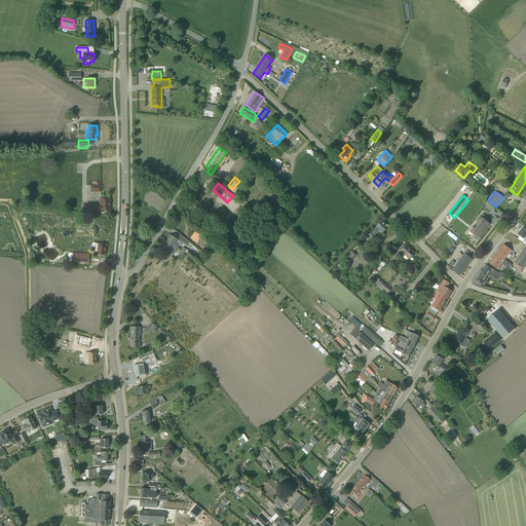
[(86,205),(81,205),(81,212),(86,212),(109,212),(109,199),(101,199),(101,205),(86,205)]
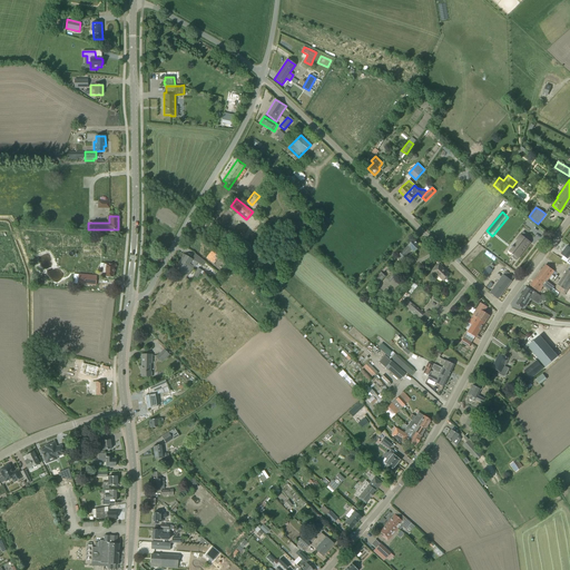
[(517,242),(508,253),(512,256),(511,257),(517,261),(527,248),(533,241),(531,239),(532,239),(524,233),(517,242)]
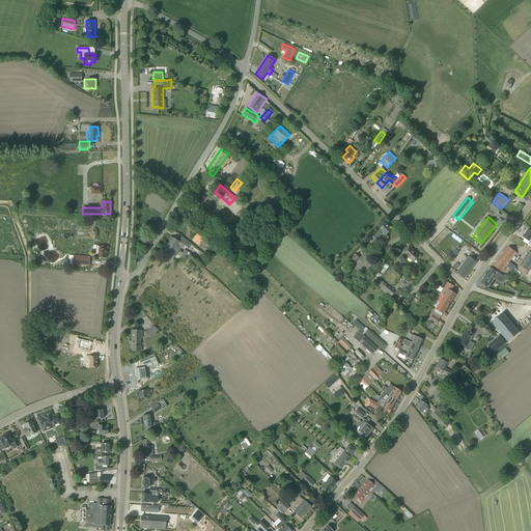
[(379,238),(384,232),(386,234),(391,229),(386,223),(380,229),(381,229),(375,234),(369,240),(373,246),(381,239),(379,238)]
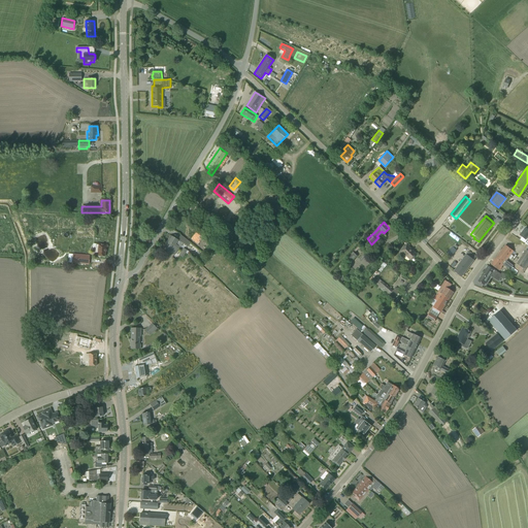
[(426,233),(433,224),(430,222),(426,228),(424,231),(426,233)]
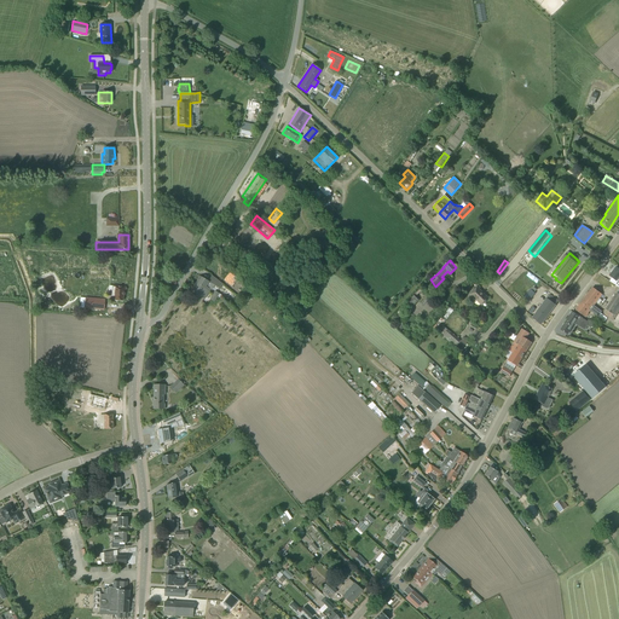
[(196,283),(209,291),(210,289),(206,285),(208,281),(201,277),(196,283)]
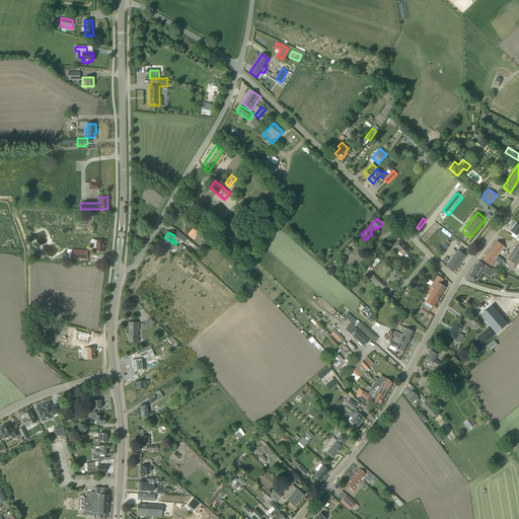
[(205,232),(200,237),(204,241),(206,239),(209,236),(205,232)]
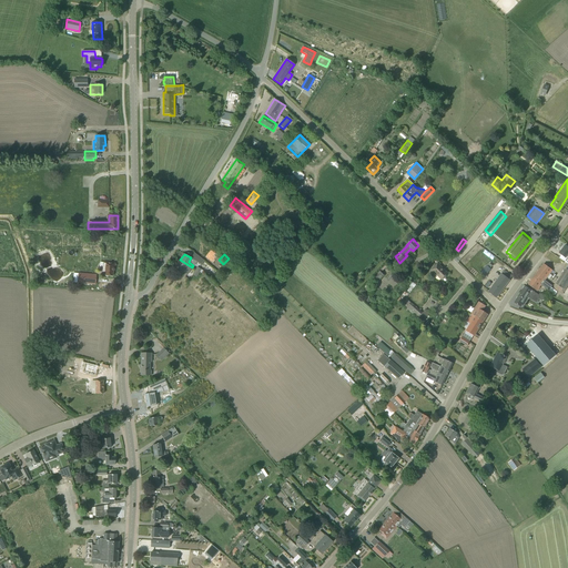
[(176,272),(175,273),(181,276),(184,279),(186,273),(188,274),(190,271),(191,269),(192,267),(180,260),(174,270),(176,272)]
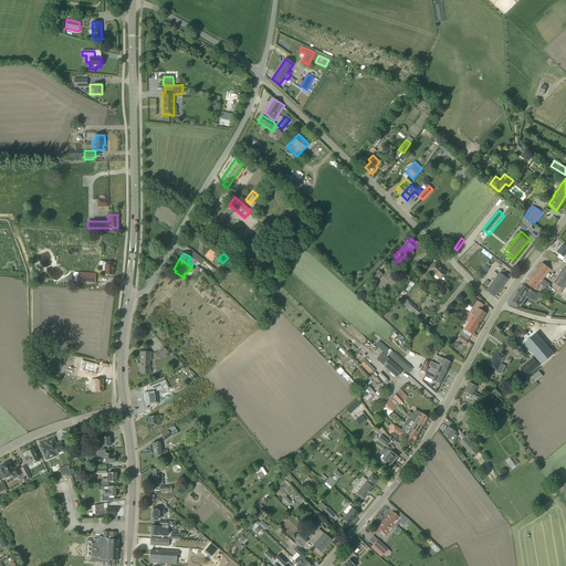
[(103,261),(102,274),(106,274),(112,275),(113,270),(114,270),(115,263),(113,262),(107,262),(103,261)]
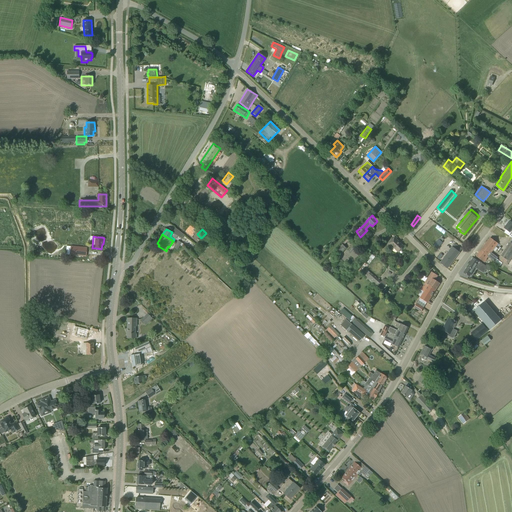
[(397,252),(400,250),(404,246),(394,237),(388,243),(397,252)]
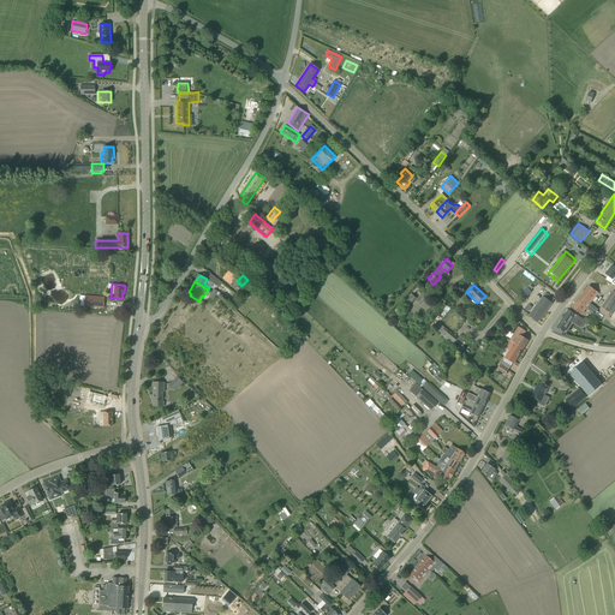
[(416,287),(399,305),(404,310),(406,308),(407,308),(416,298),(412,294),(413,293),(415,293),(419,288),(417,286),(416,288),(416,287)]
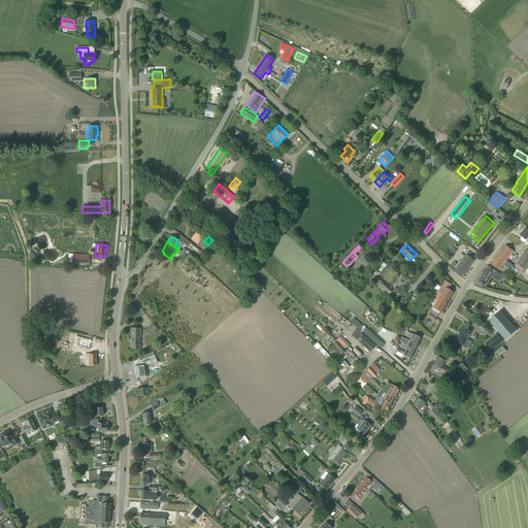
[(504,264),(505,265),(510,269),(512,267),(513,266),(506,261),(514,252),(509,249),(505,245),(491,264),(495,267),(499,271),(500,269),(504,264)]
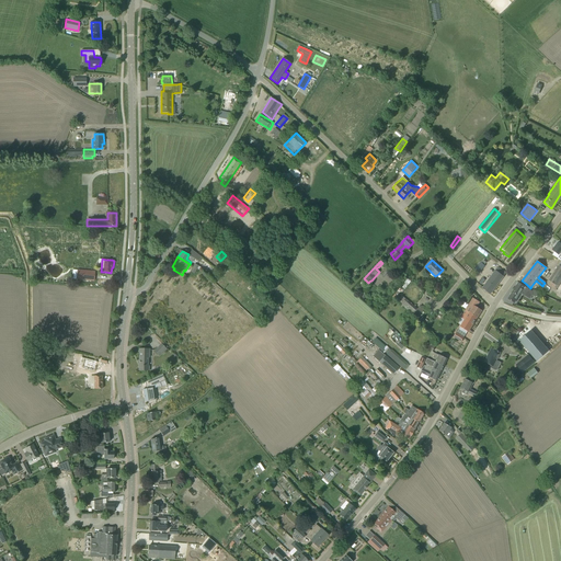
[(481,262),(474,270),(479,273),(485,266),(481,262)]
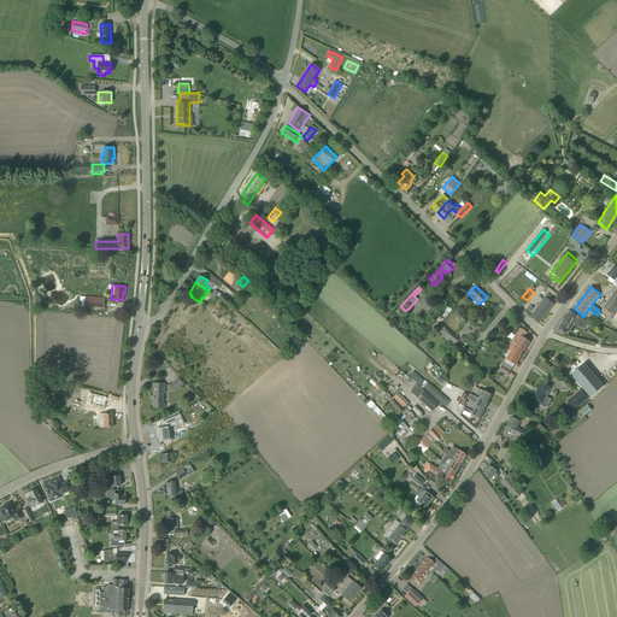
[(616,310),(616,293),(615,292),(600,313),(611,319),(616,310)]
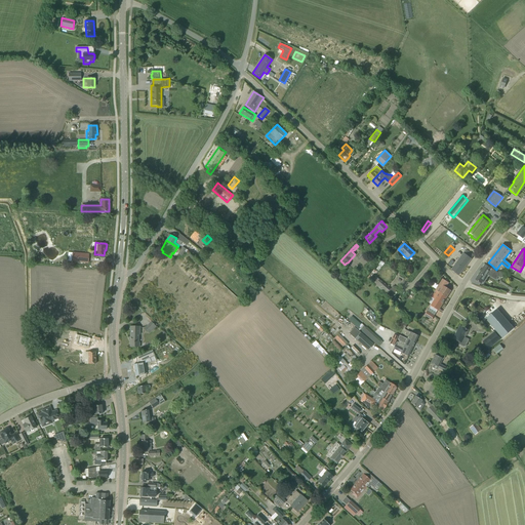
[(474,255),(470,252),(467,249),(454,266),(451,270),(458,276),(474,255)]
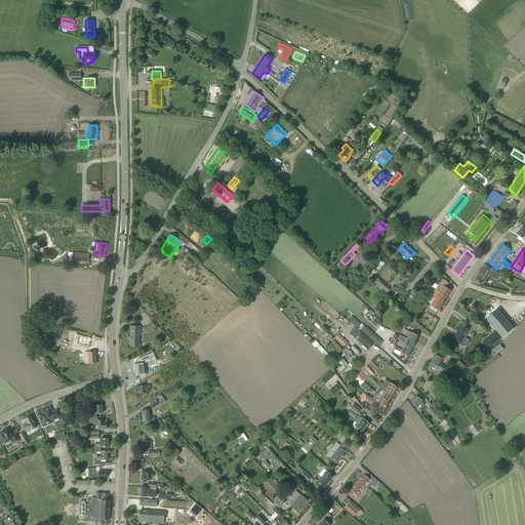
[(88,254),(69,253),(68,261),(88,264),(88,254)]
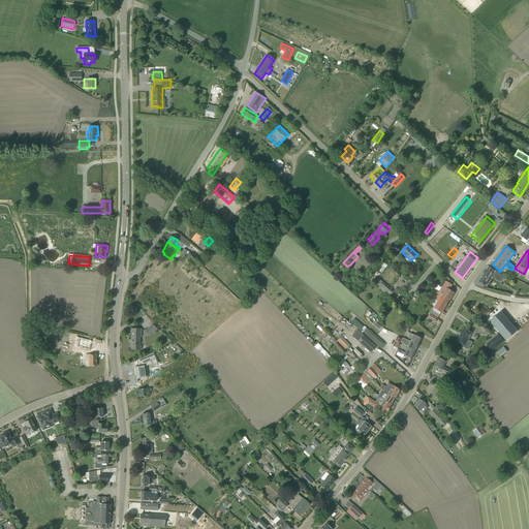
[(384,262),(376,274),(379,276),(387,265),(384,262)]
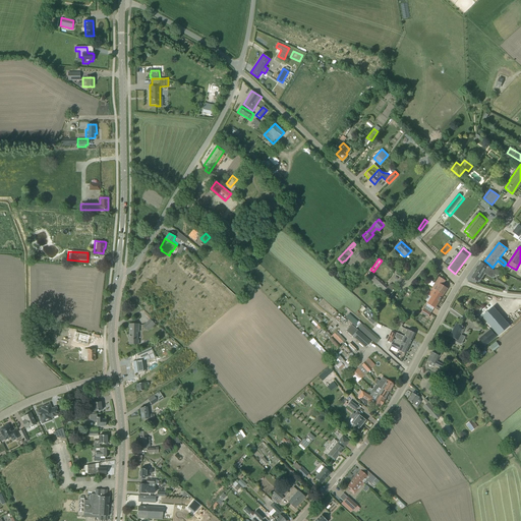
[(480,277),(484,271),(486,273),(489,268),(486,267),(487,266),(481,263),(472,278),(477,281),(480,277)]
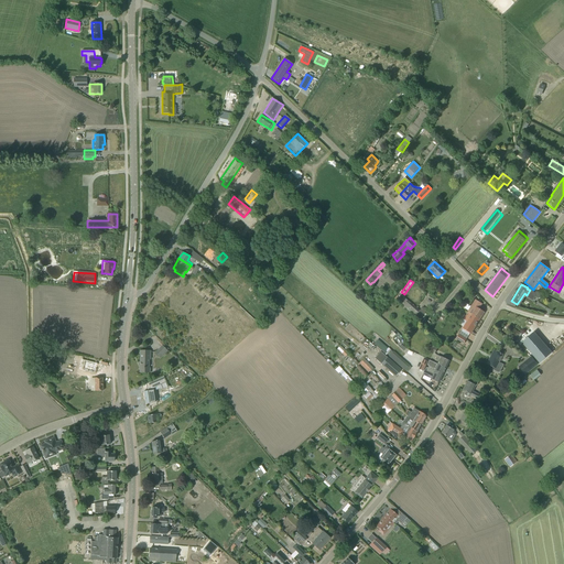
[(398,301),(419,320),(426,311),(422,307),(419,311),(403,297),(402,299),(400,297),(398,301)]
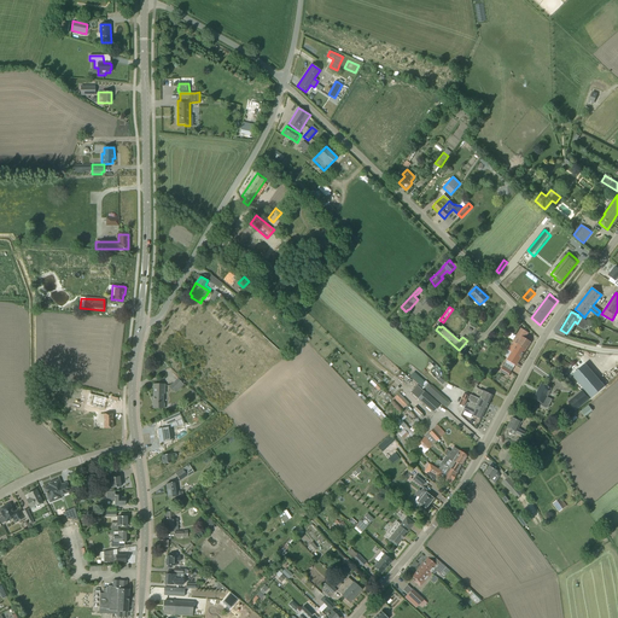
[(513,342),(517,344),(517,345),(525,350),(531,342),(525,338),(529,333),(522,328),(516,338),(513,342)]
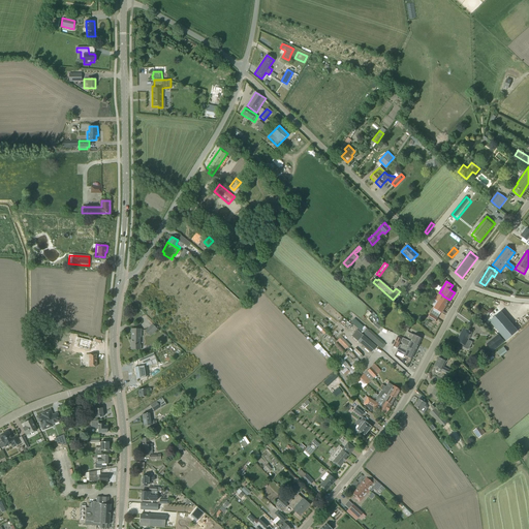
[(439,292),(435,300),(438,302),(434,308),(441,313),(449,300),(442,296),(442,294),(439,292)]
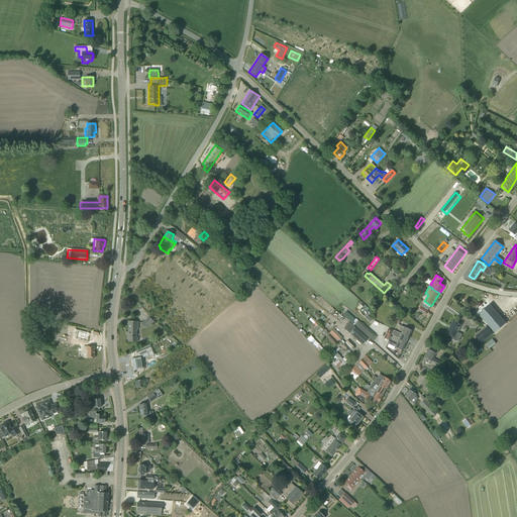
[(472,301),(468,306),(474,310),(477,306),(477,305),(472,301)]
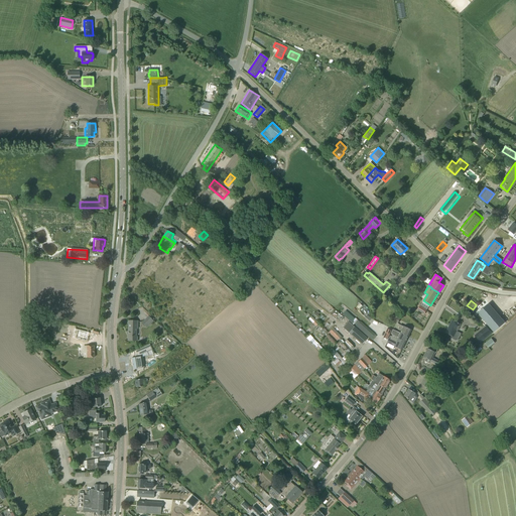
[(489,303),(478,313),(494,332),(505,323),(489,303)]
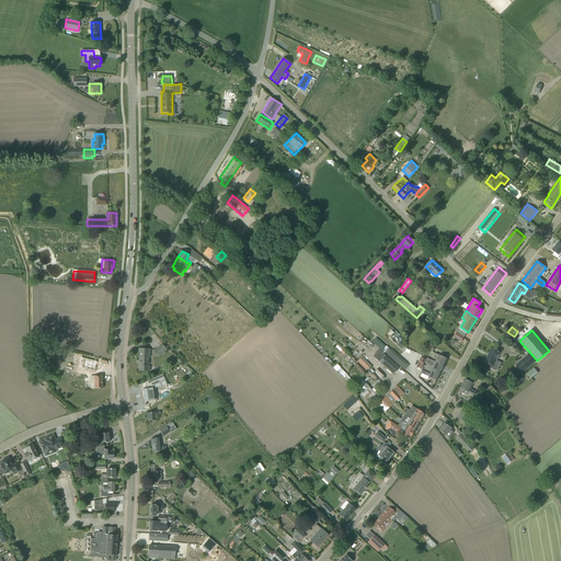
[(457,333),(454,336),(461,342),(464,338),(457,333)]
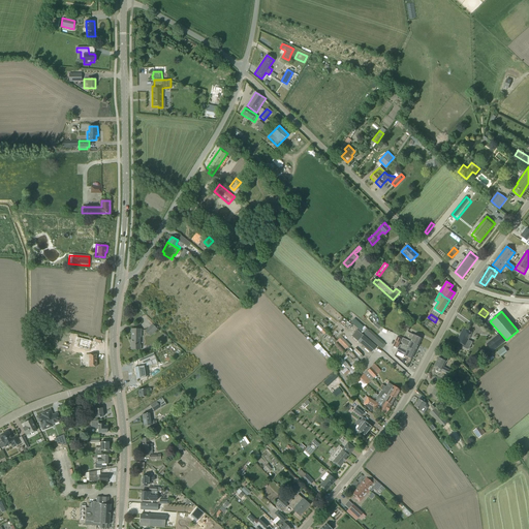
[(158,327),(154,322),(152,324),(145,331),(150,336),(157,330),(157,329),(158,327)]
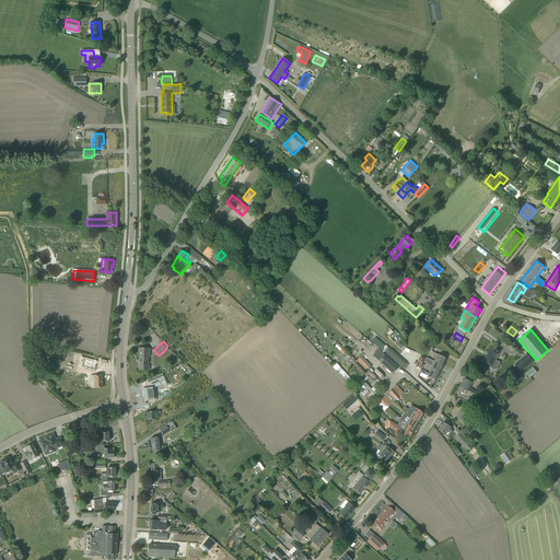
[(138,370),(149,370),(150,365),(148,365),(148,357),(150,358),(150,348),(139,348),(139,360),(139,363),(138,370)]
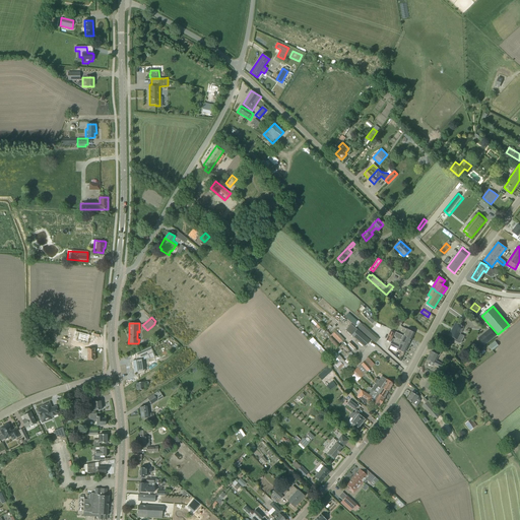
[(374,341),(377,337),(363,324),(362,324),(360,323),(356,326),(359,328),(374,341)]
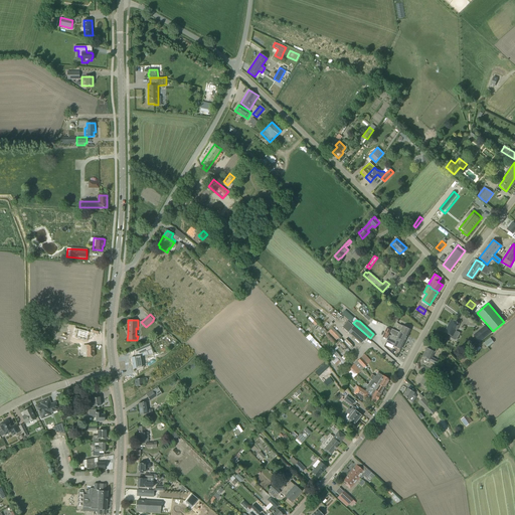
[(452,320),(445,332),(450,334),(451,335),(450,337),(456,340),(460,333),(456,331),(459,324),(456,322),(452,320)]
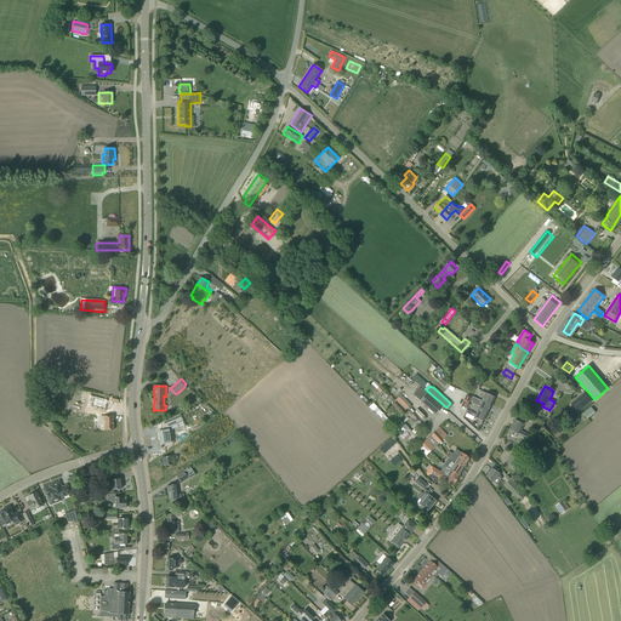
[(412,394),(426,406),(436,414),(442,406),(433,399),(419,387),(412,394)]
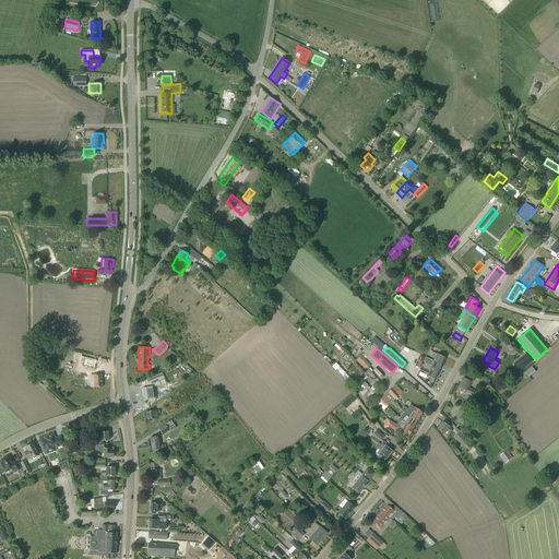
[(436,359),(435,361),(442,365),(445,357),(441,355),(438,354),(433,352),(431,357),(436,359)]
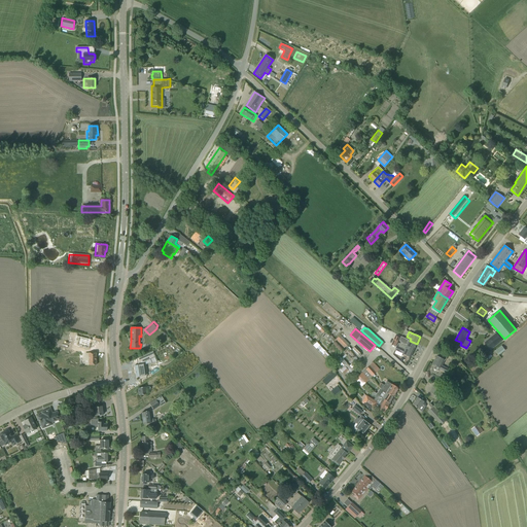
[(484,343),(489,349),(491,351),(502,341),(500,339),(496,334),(484,343)]
